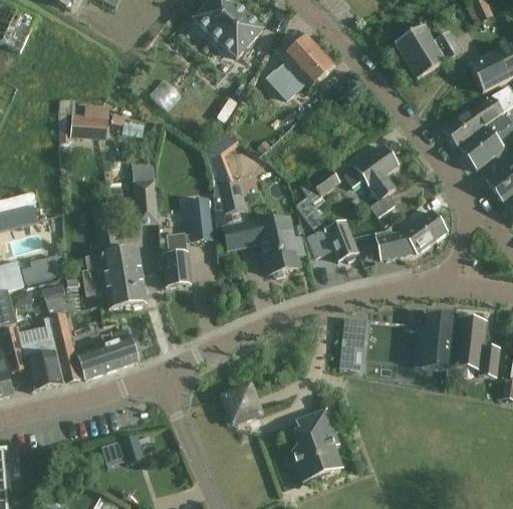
[(0,0),(0,60),(11,36),(15,28),(39,41),(50,22),(10,0),(0,0)]
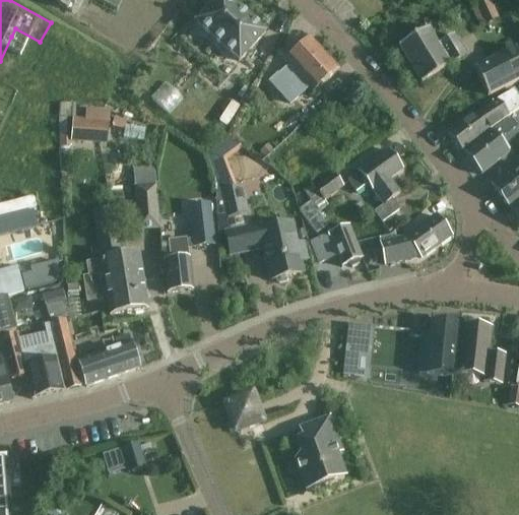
[(239,55),(266,27),(235,0),(214,0),(197,17),(239,55)]
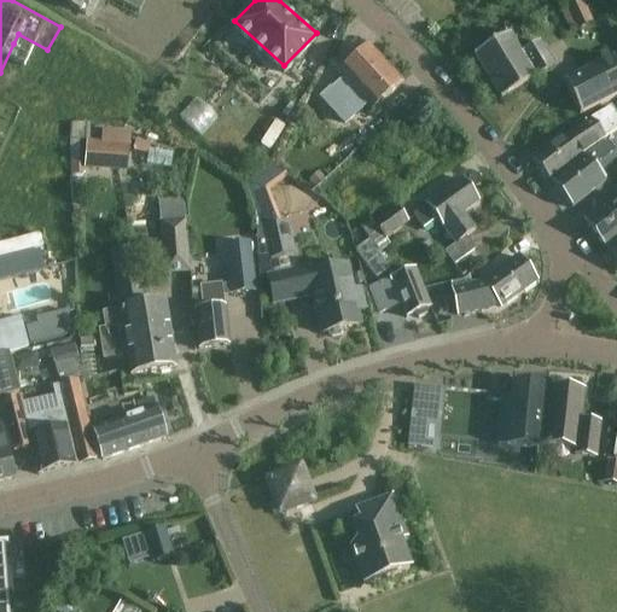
[(566,0),(569,6),(563,9),(569,25),(575,23),(576,25),(593,21),(586,0),(566,0)]
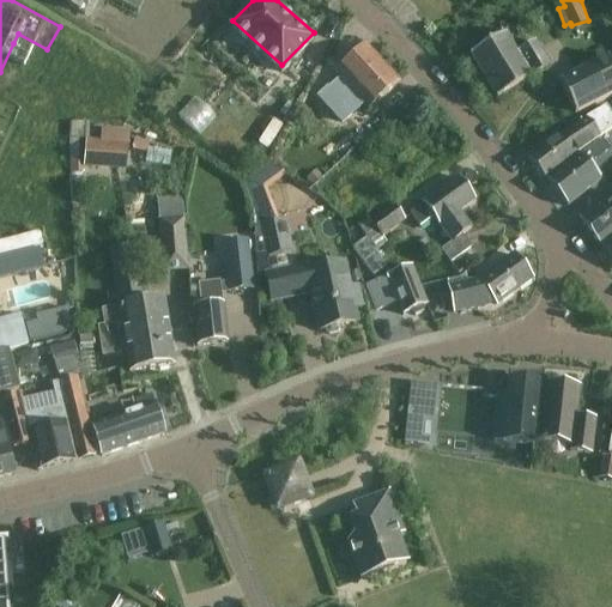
[(471,50),(498,93),(550,61),(534,36),(516,47),(506,29),(471,50)]
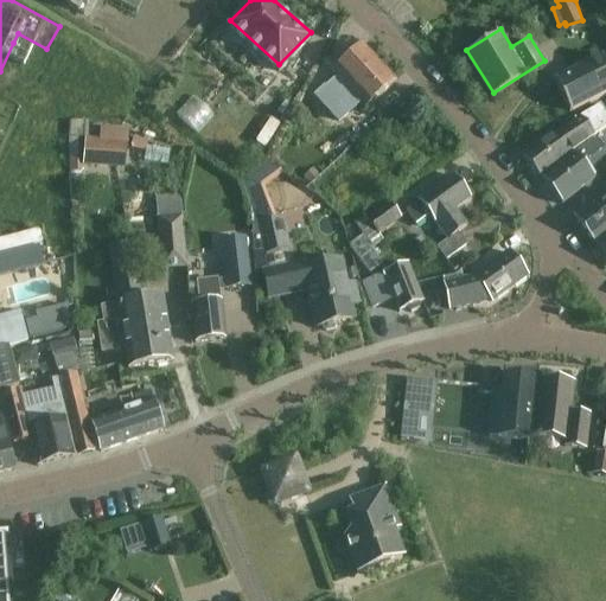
[(362,98),(365,103),(395,77),(363,40),(335,66),(338,71),(326,82),(349,108),(356,102),(356,103),(362,98)]
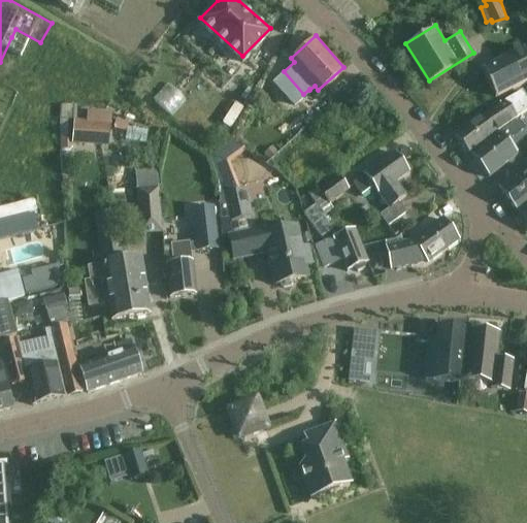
[(481,67),(496,96),(526,78),(526,47),(523,40),(498,54),(499,56),(481,67)]
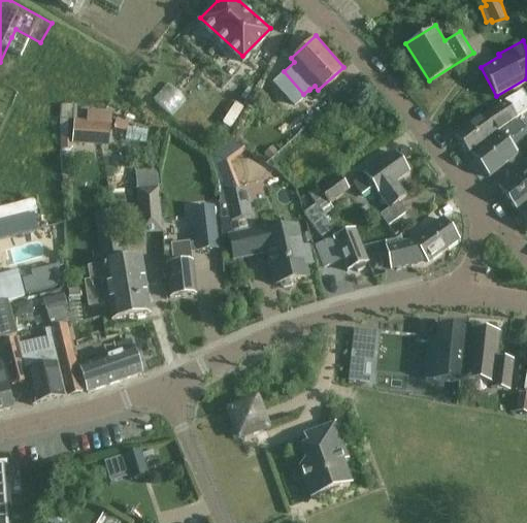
[(155,60),(139,88),(159,99),(174,70),(155,60)]
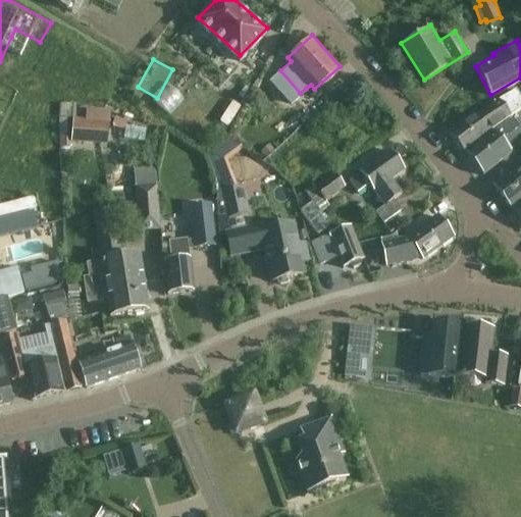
[(464,147),(493,124),(520,104),(520,93),(516,86),(498,98),(486,105),(477,111),(451,130),(464,147)]
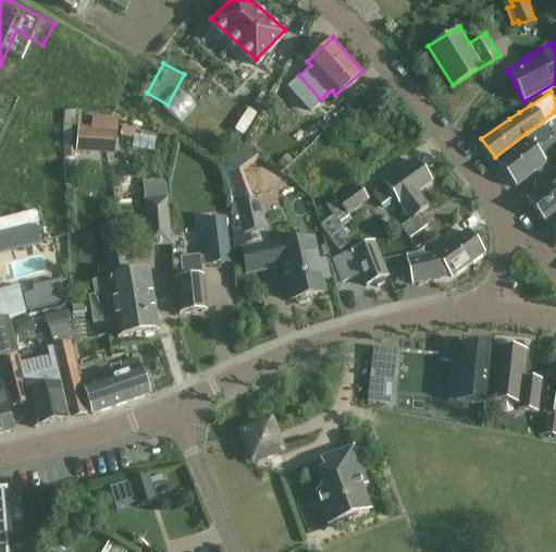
[(115,150),(119,115),(94,112),(93,124),(79,123),(77,147),(115,150)]
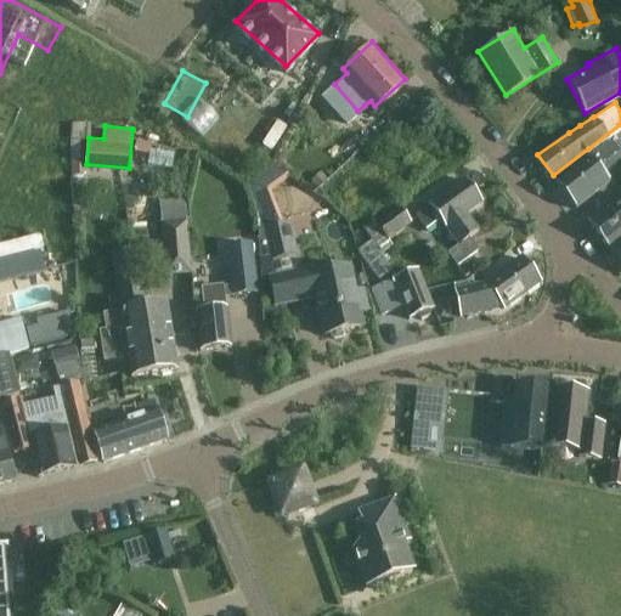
[(557,179),(576,203),(611,176),(599,162),(619,146),(611,136),(590,152),(557,179)]
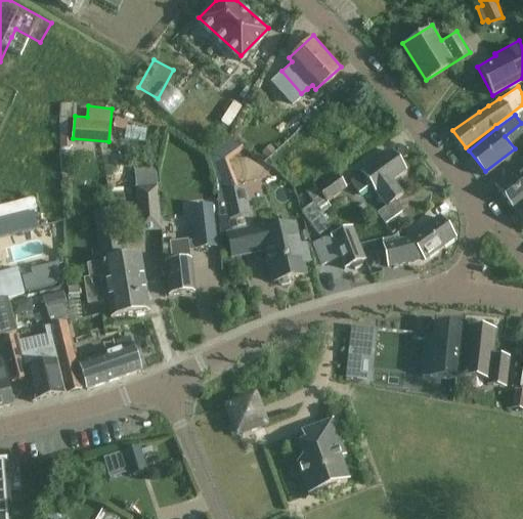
[(378,211),(385,221),(403,208),(396,198),(404,192),(393,176),(405,167),(391,147),(361,169),(362,171),(351,179),(359,190),(371,182),(387,205),(378,211)]
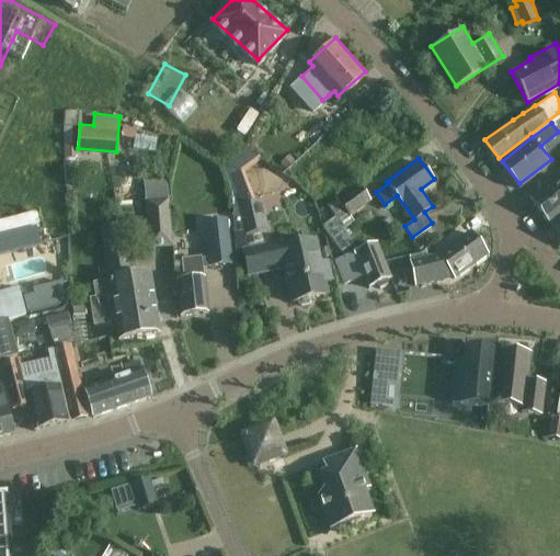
[(259,190),(269,186),(265,171),(232,184),(237,251),(244,250),(250,273),(286,264),(294,299),(299,298),(299,301),(303,303),(310,301),(312,297),(312,295),(327,292),(323,279),(331,278),(327,260),(319,262),(315,239),(283,246),(281,239),(271,241),(267,226),(269,226),(262,196),(261,197),(259,190)]
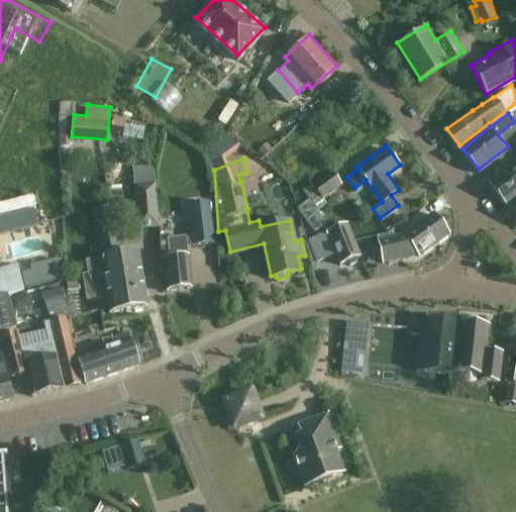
[(505,202),(507,204),(515,196),(515,160),(489,182),(505,202)]
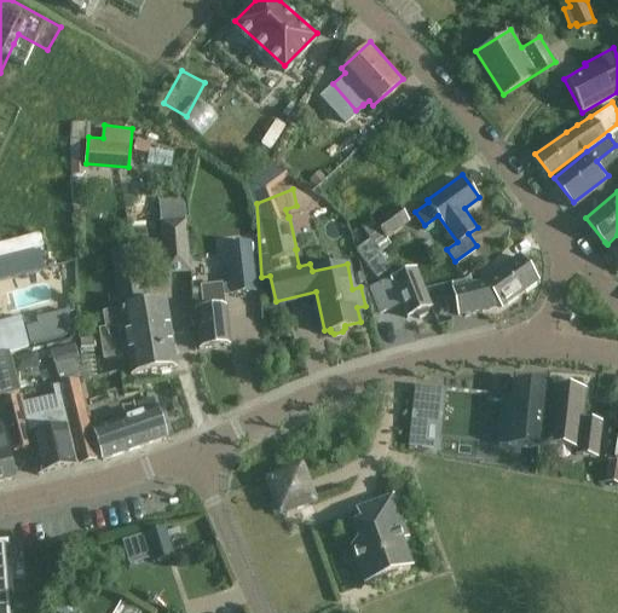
[(159,196),(165,271),(190,269),(185,194),(159,196)]
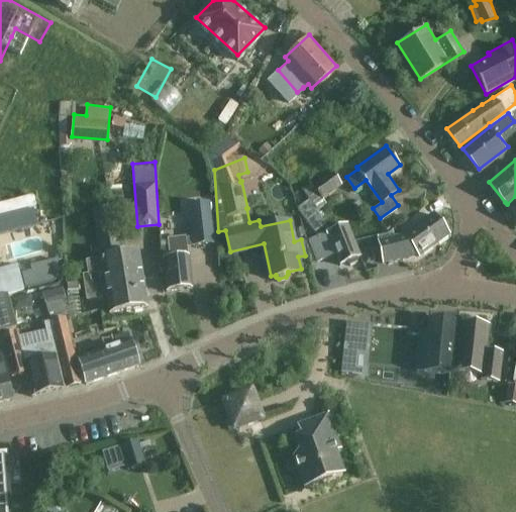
[(302,186),(316,208),(327,201),(323,195),(341,183),(332,169),(313,182),(311,180),(302,186)]
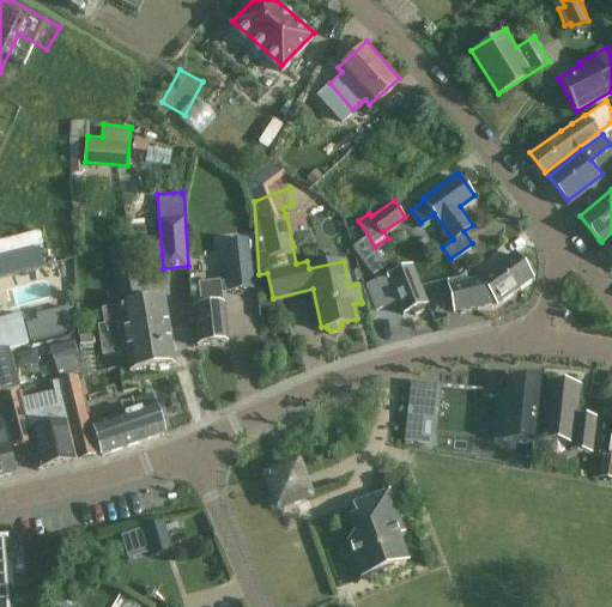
[(0,263),(1,271),(53,265),(48,230),(0,235),(0,263)]
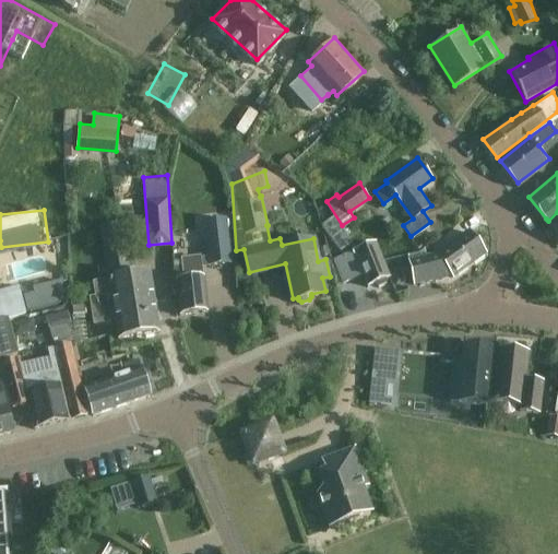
[(549,223),(557,233),(557,212),(548,221),(549,223)]
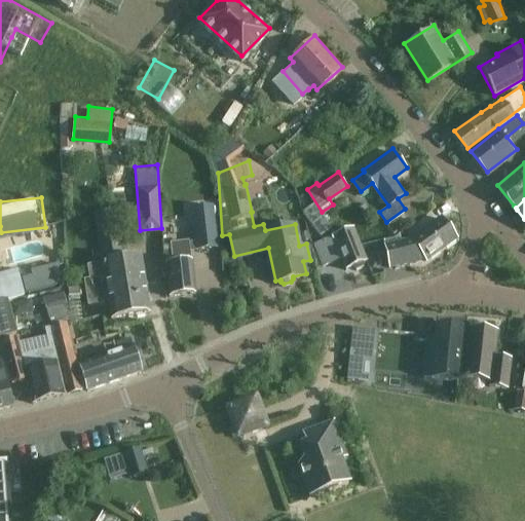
[(151,307),(142,250),(117,254),(110,208),(95,210),(103,260),(87,263),(89,275),(83,276),(88,303),(110,299),(112,313),(151,307)]
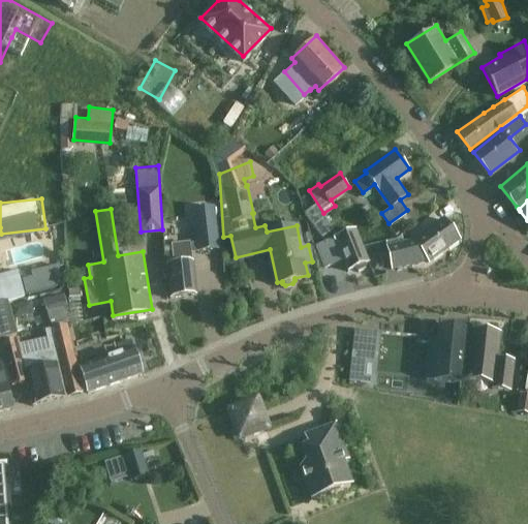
[(427,256),(429,257),(459,236),(444,216),(428,228),(420,235),(414,238),(387,245),(393,265),(427,256)]
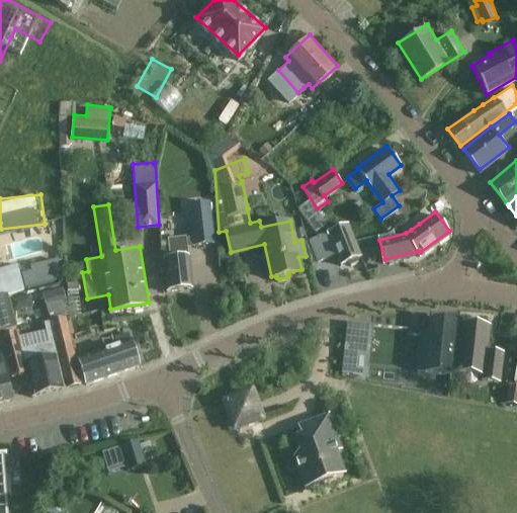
[(164,255),(168,287),(192,284),(188,252),(187,252),(186,245),(208,242),(206,221),(190,223),(191,233),(185,234),(170,236),(172,254),(164,255)]
